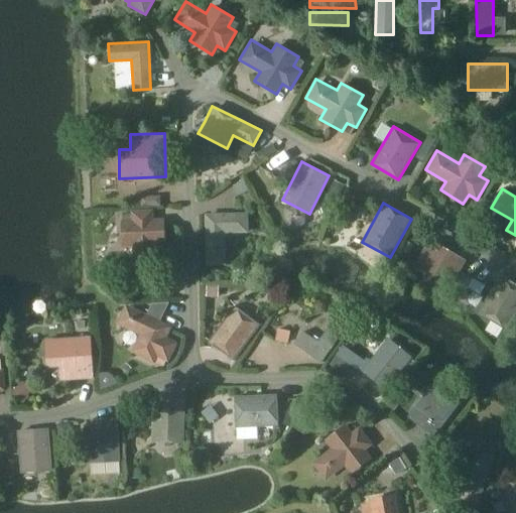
[(162,218),(153,219),(153,209),(130,210),(131,214),(122,215),(123,220),(121,220),(123,245),(132,245),(133,269),(155,268),(154,244),(163,244),(162,218)]
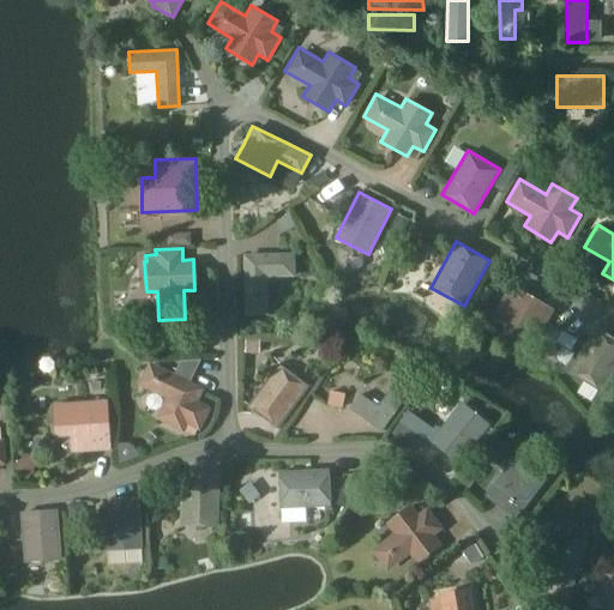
[(266,276),(295,276),(294,253),(244,253),(245,314),(268,314),(266,276)]
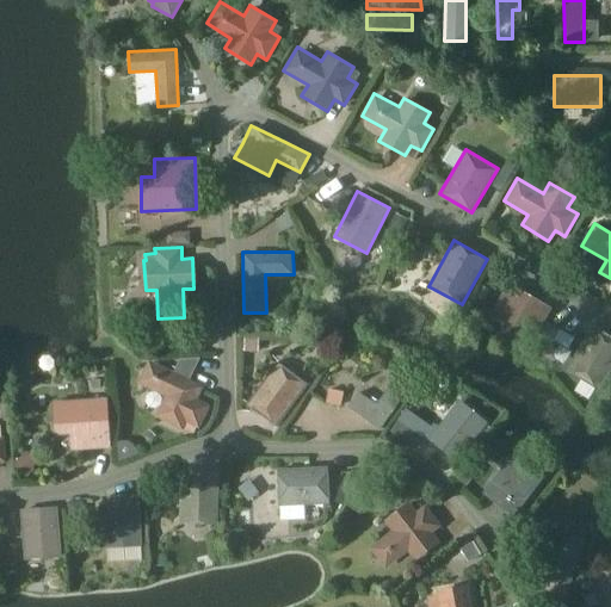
[(508,282),(488,316),(503,324),(494,338),(524,354),(551,307),(508,282)]
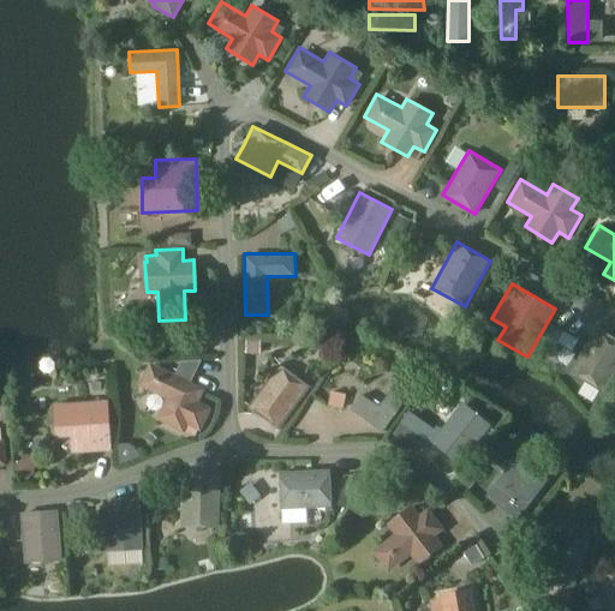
[(614,339),(598,328),(571,372),(602,391),(614,369),(614,339)]
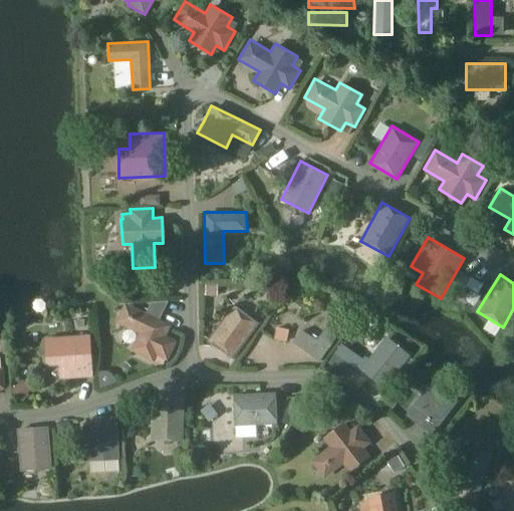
[(172,324),(125,301),(115,321),(139,332),(131,350),(154,361),(155,358),(166,363),(178,339),(167,334),(172,324)]
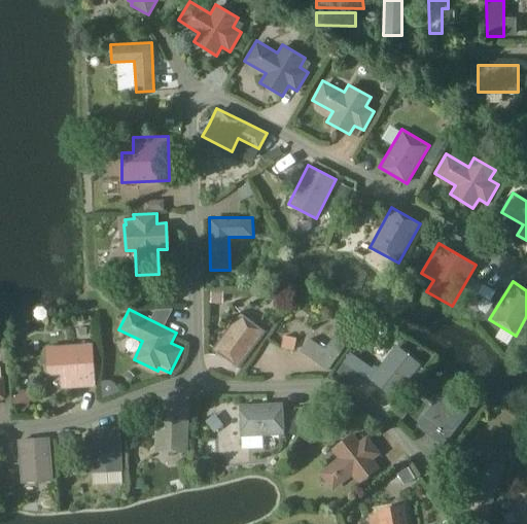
[(238,312),(212,347),(239,367),(265,330),(238,312)]
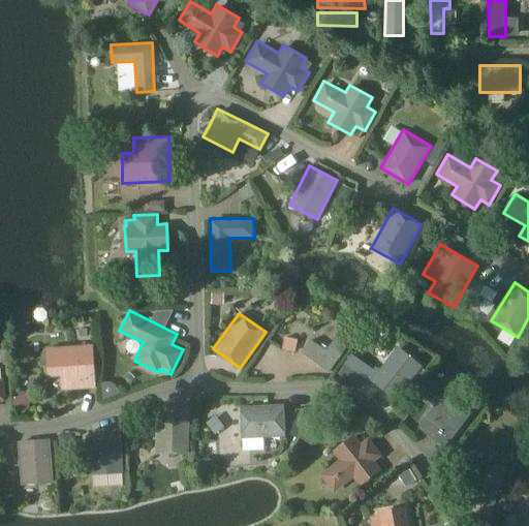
[(302,352),(330,371),(353,334),(341,326),(325,348),(310,338),(302,352)]
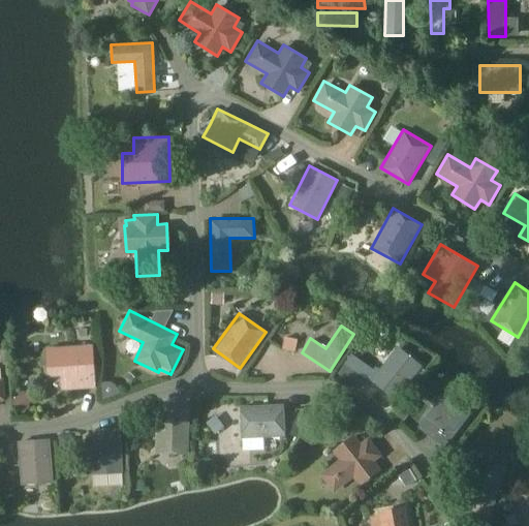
[(94,343),(45,346),(47,376),(61,375),(62,389),(96,387),(94,343)]
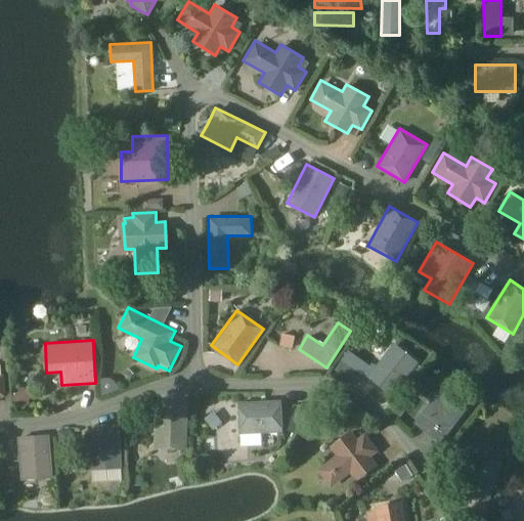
[(394,343),(366,378),(391,396),(419,362),(394,343)]
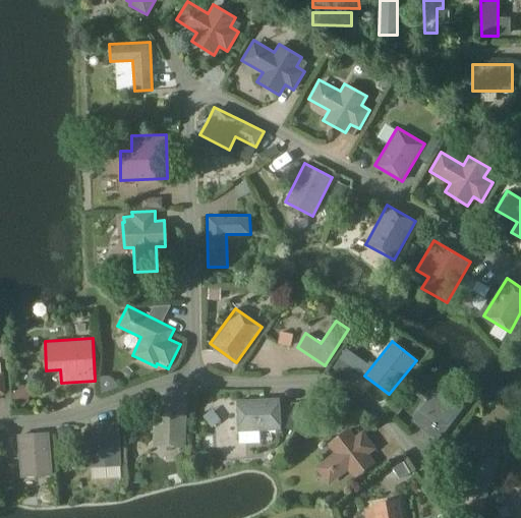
[(284,406),(279,406),(279,397),(236,399),(238,439),(259,438),(258,429),(281,428),(280,414),(284,414),(284,406)]
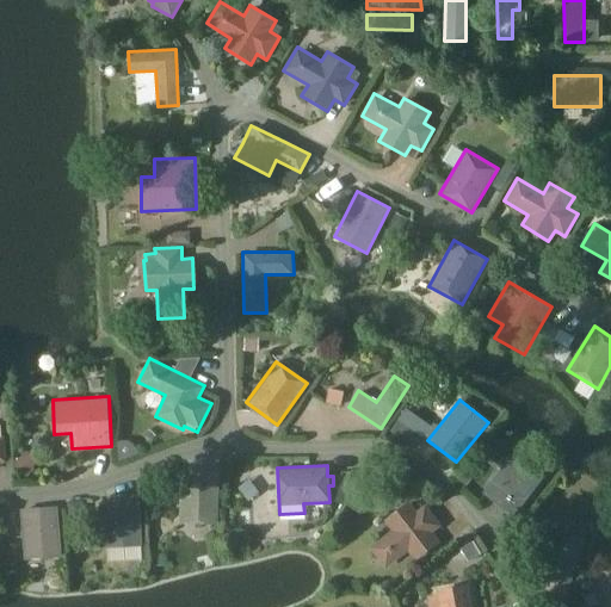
[(482,494),(513,516),(542,477),(529,468),(511,491),(494,478),(482,494)]
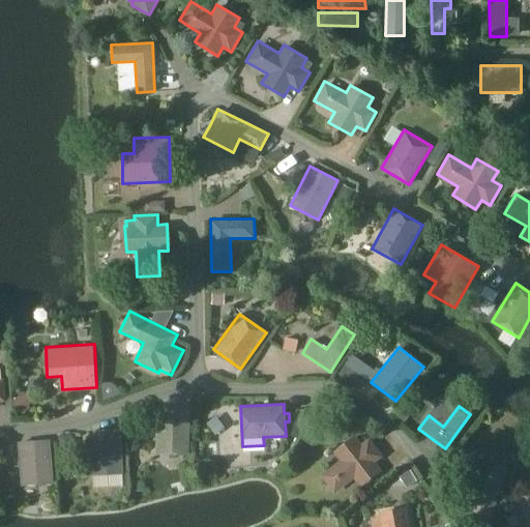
[(156,408),(156,452),(188,452),(189,409),(156,408)]
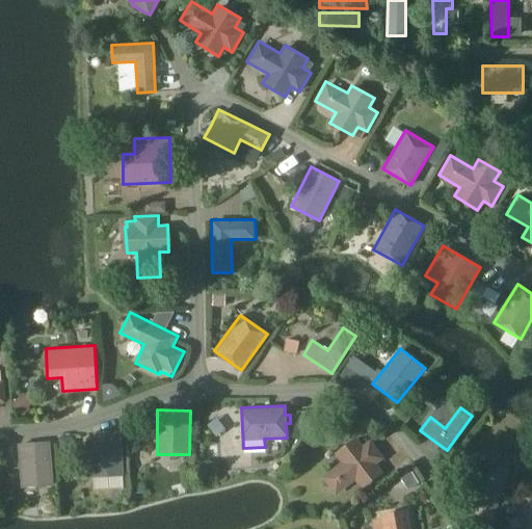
[(121,429),(89,431),(92,476),(123,474),(121,429)]
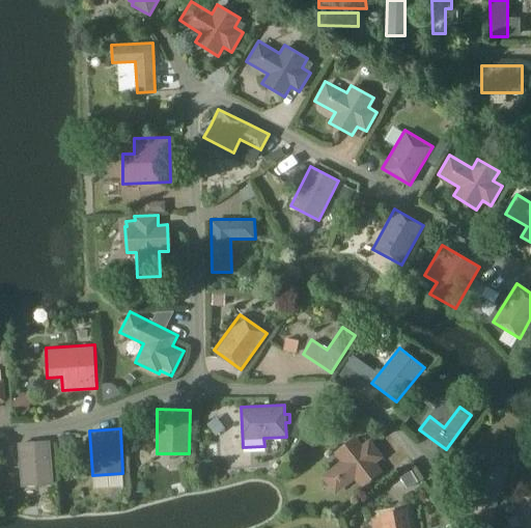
[(369,439),(362,444),(355,436),(334,452),(340,461),(322,476),(335,493),(354,478),(361,488),(383,471),(375,462),(383,456),(369,439)]
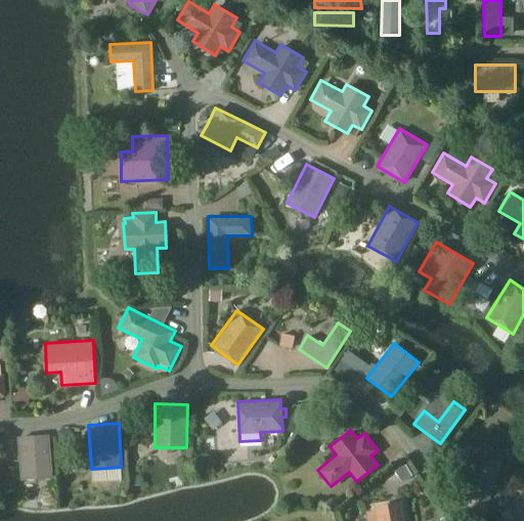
[(17,435),(20,479),(52,476),(49,433),(17,435)]
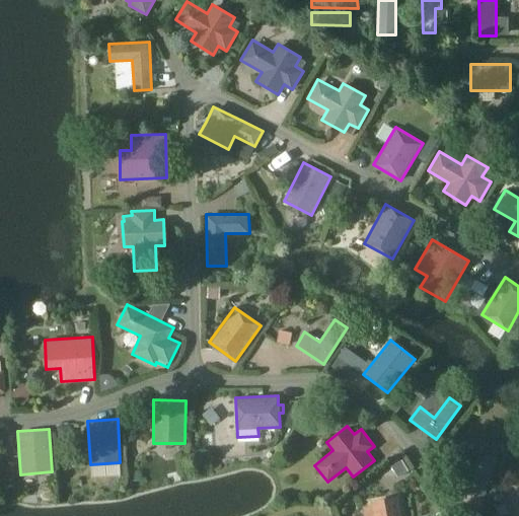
[(233,451),(257,451),(257,442),(234,441),(233,451)]
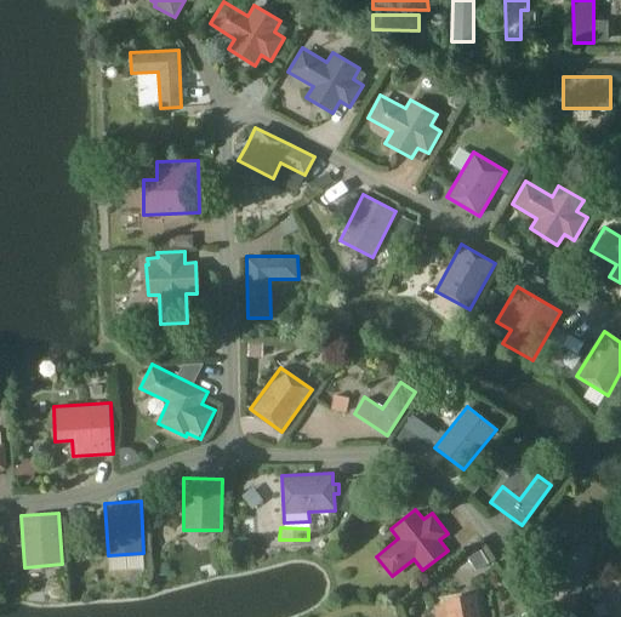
[(577,596),(594,547),(557,535),(541,586),(577,596)]
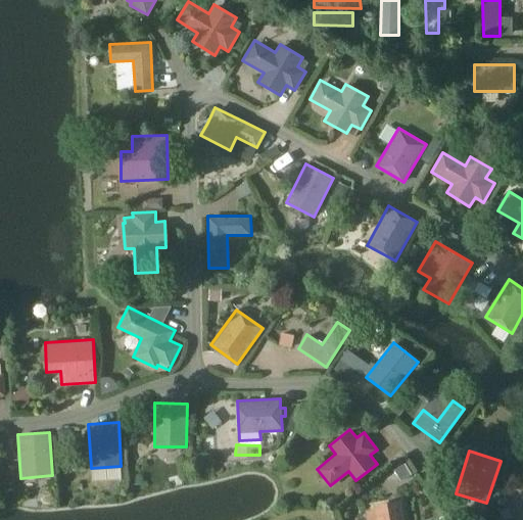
[(403,519),(401,503),(400,500),(374,505),(376,519),(403,519)]
